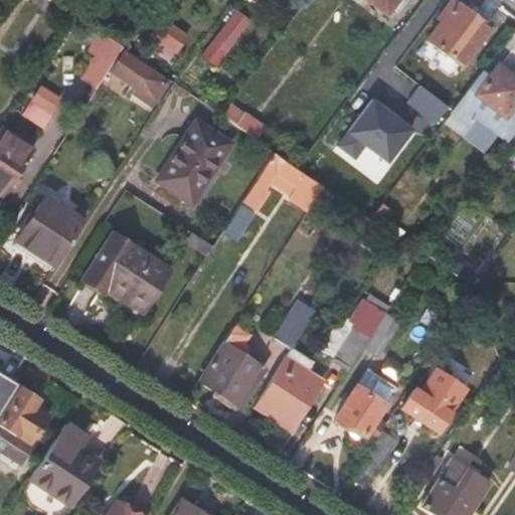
[(79,1),(76,0),(54,0),(72,12),(79,1)]
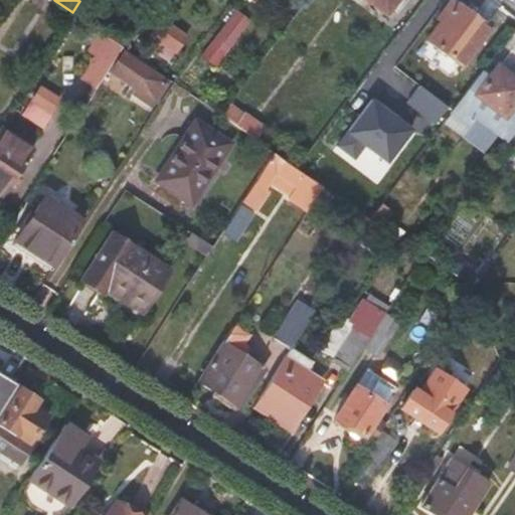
[(365,0),(386,15),(397,0),(365,0)]
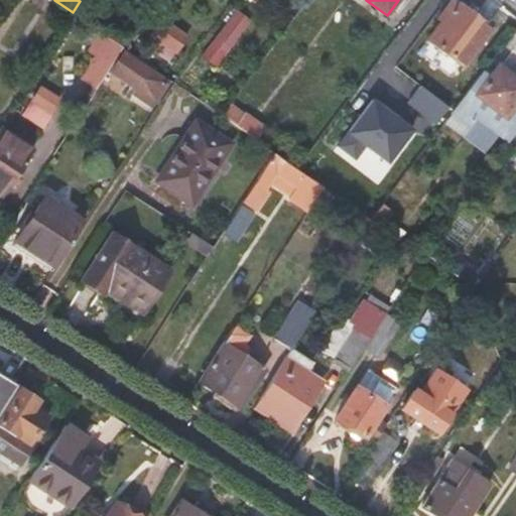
[(461,67),(488,29),(454,4),(426,40),(461,67)]
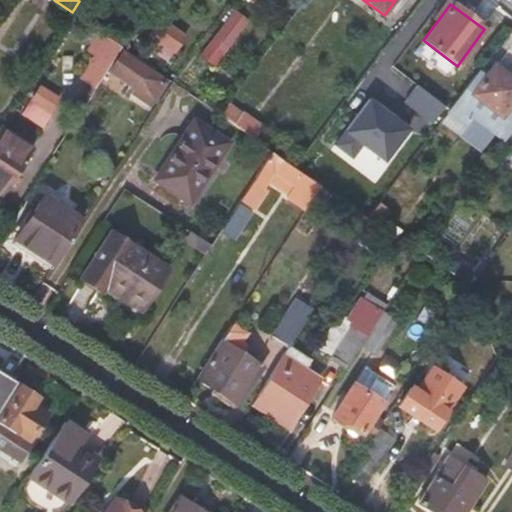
[(235,9),(199,56),(214,66),(249,20),(235,9)]
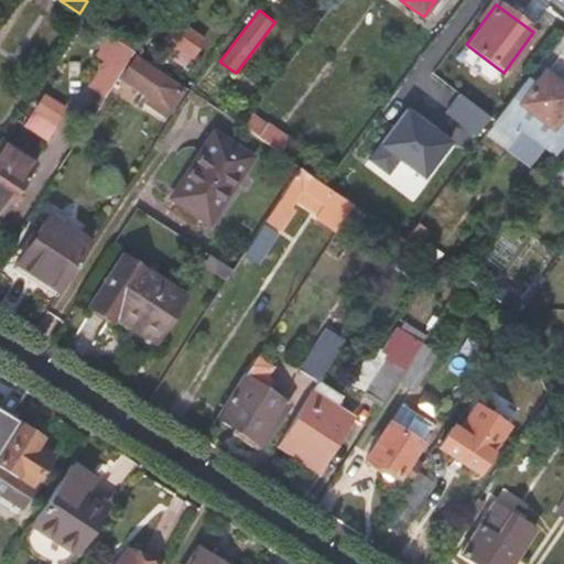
[(175,21),(163,40),(191,60),(204,42),(175,21)]
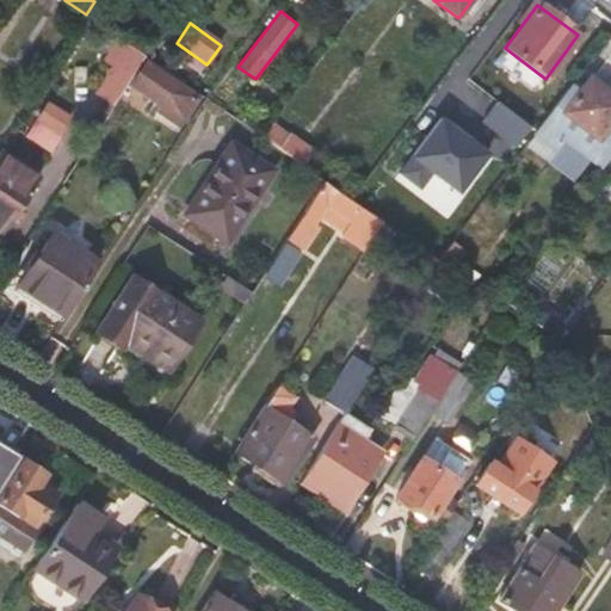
[(94,91),(113,105),(128,84),(143,60),(146,56),(125,42),(94,91)]
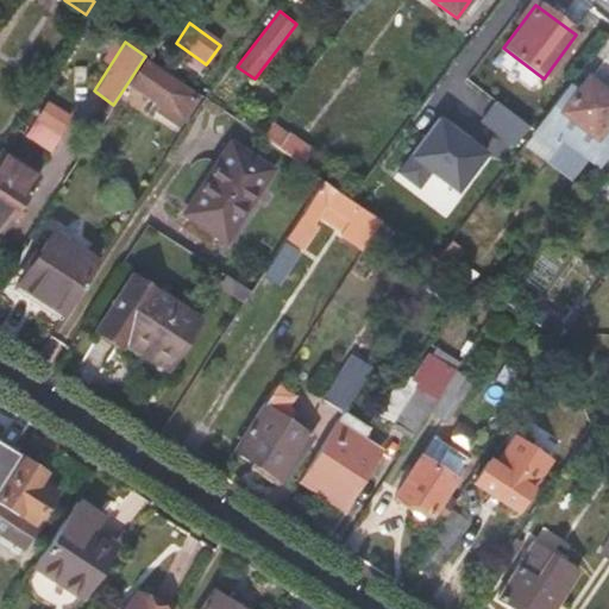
[(196,96),(143,60),(127,83),(158,106),(155,112),(177,126),(196,96)]
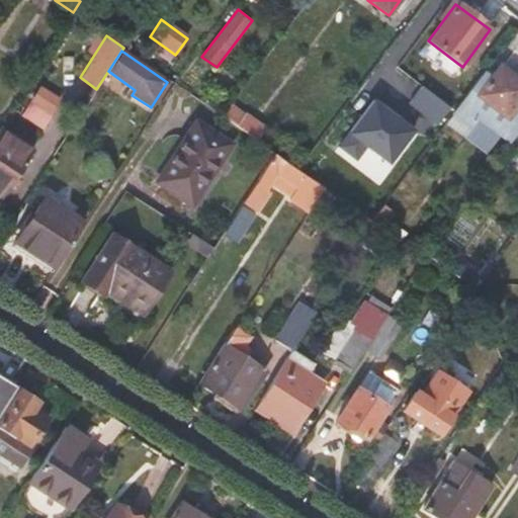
[(517,113),(517,78),(498,63),(490,75),(487,79),(479,73),(450,110),(471,126),(478,118),(501,136),(517,113)]
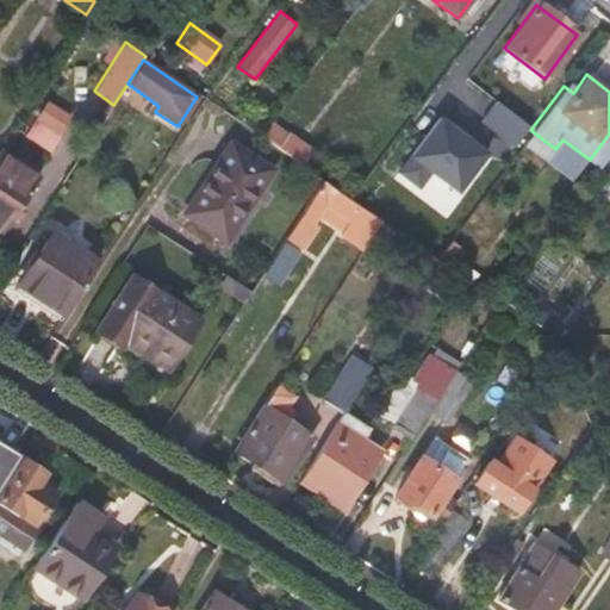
[(573,93),(577,88),(567,81),(564,86),(573,93)]
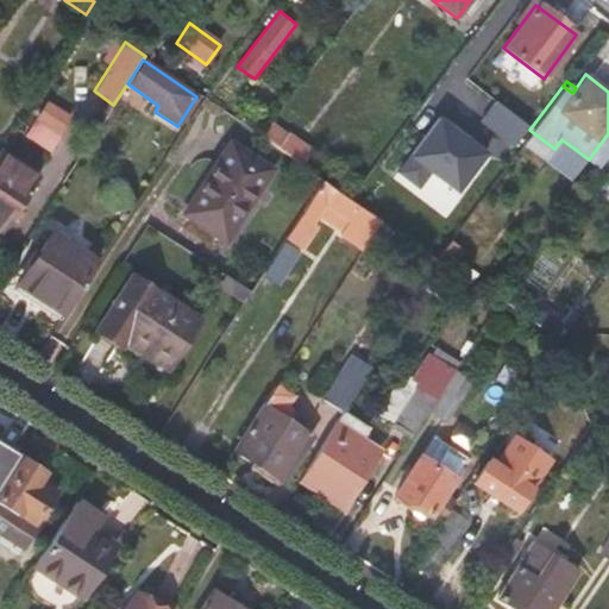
[(46,100),(33,120),(60,137),(71,117),(46,100)]
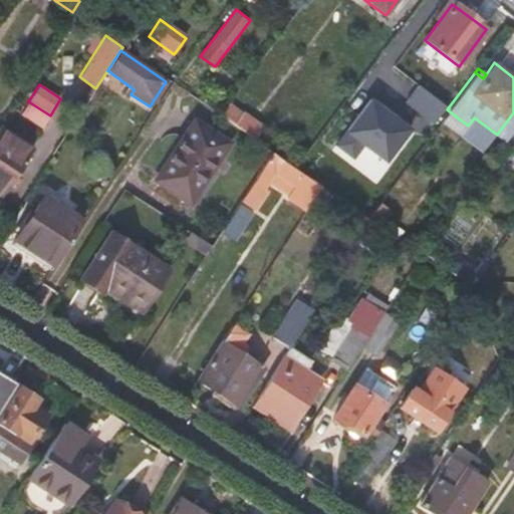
[(405,100),(433,121),(445,105),(417,84),(405,100)]
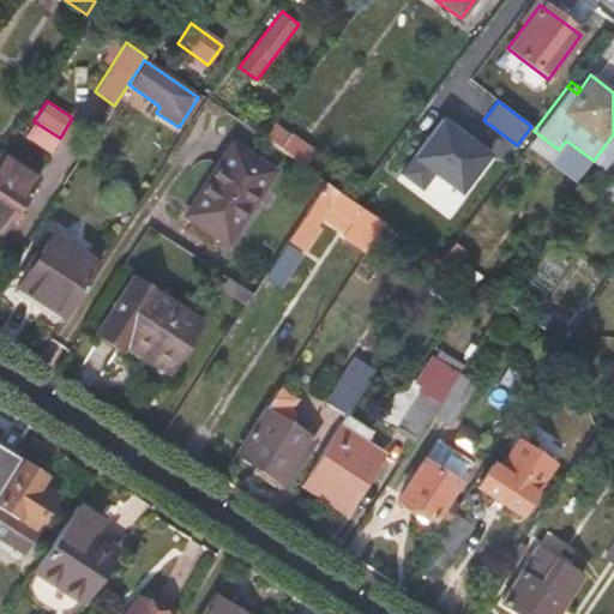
[(458,192),(488,152),(440,118),(398,172),(419,187),(431,172),(458,192)]
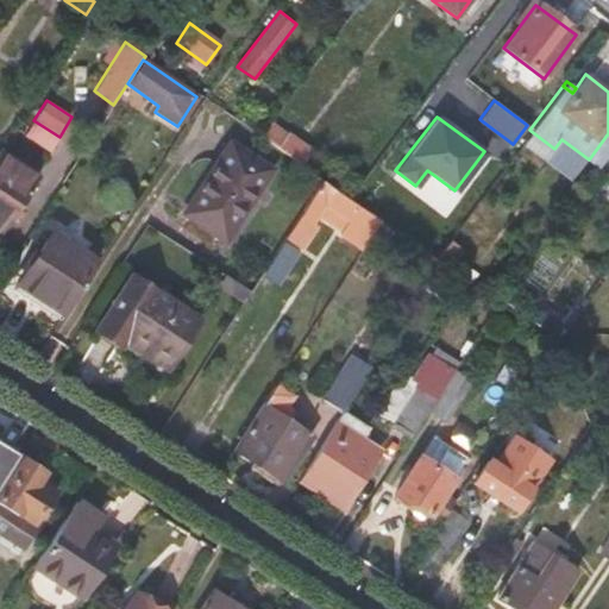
[(271,123),(262,136),(321,179),(331,165),(312,152),(314,150),(289,132),(288,135),(271,123)]
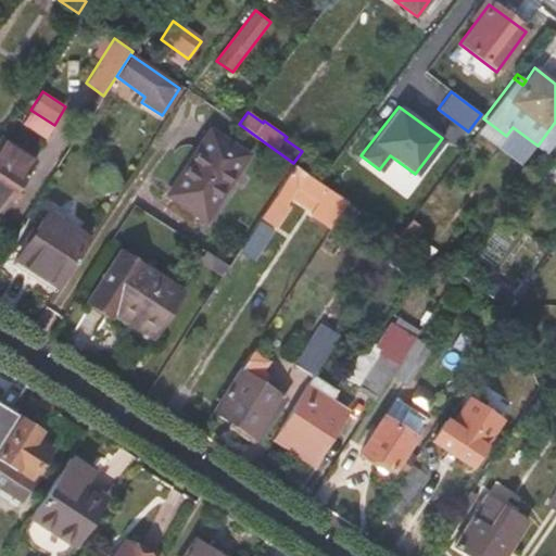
[(555,140),(555,122),(538,146),(547,153),(555,140)]
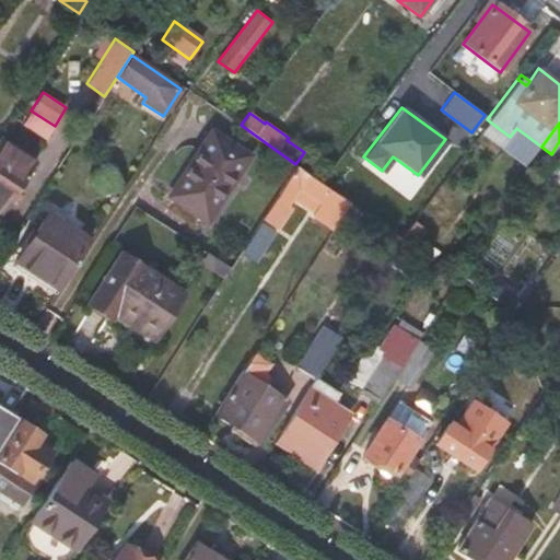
[(207,221),(249,156),(210,131),(167,196),(207,221)]
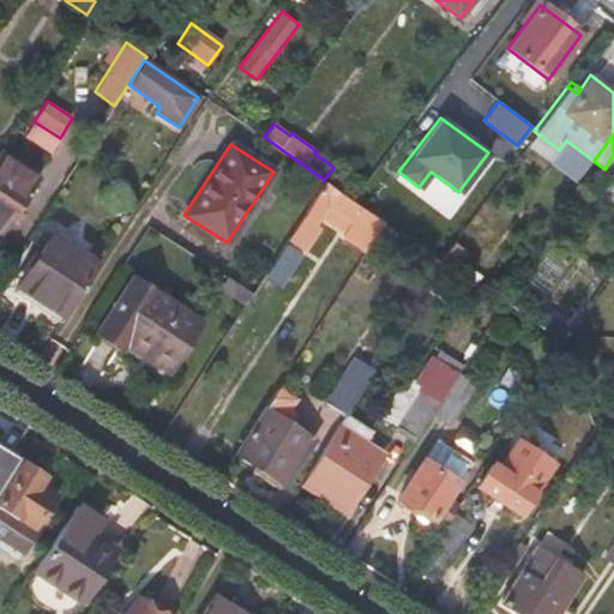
[(5,179),(0,175),(0,238),(1,239),(38,180),(13,164),(5,179)]
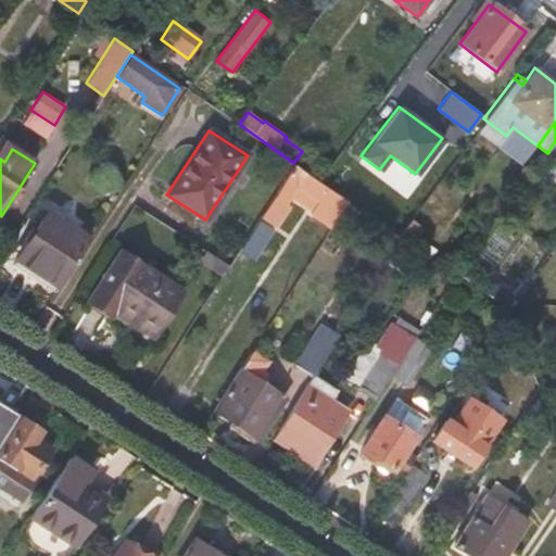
[(310,214),(330,228),(346,202),(316,180),(294,164),(262,215),(273,222),(295,189),(316,203),(310,214)]
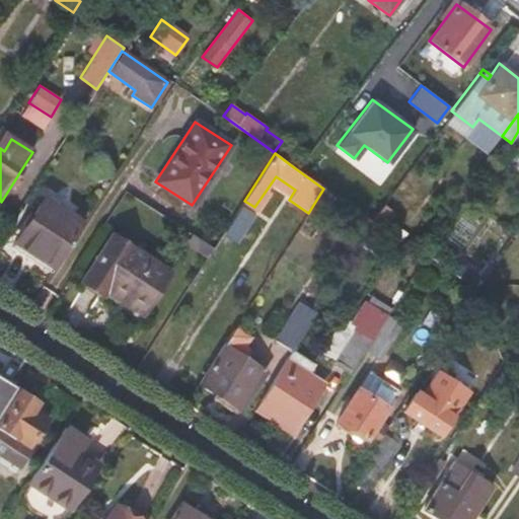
[(13,244),(53,270),(83,223),(44,199),(13,244)]
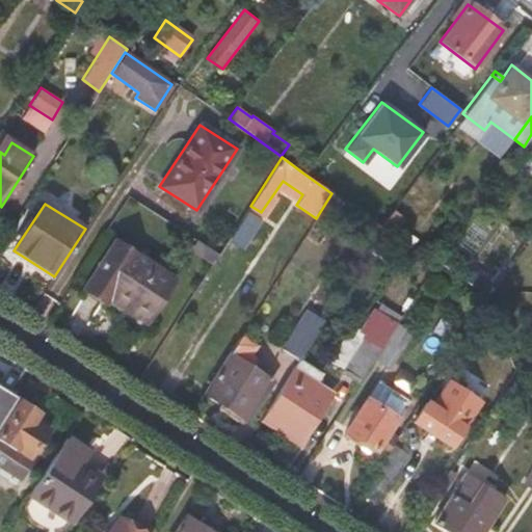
[(407,219),(392,209),(378,225),(383,230),(411,249),(417,241),(401,229),(407,219)]
